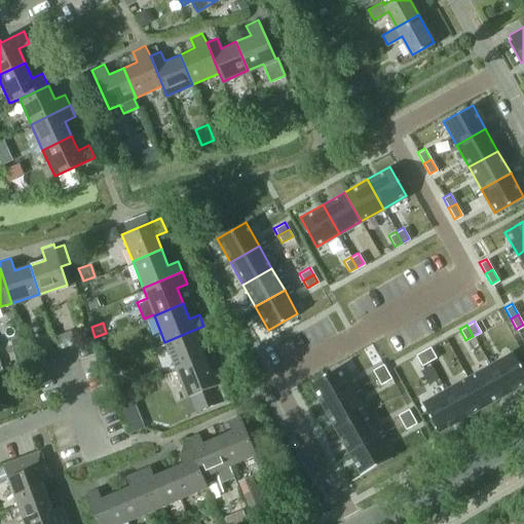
[(209,338),(203,326),(164,342),(175,369),(204,357),(198,342),(209,338)]
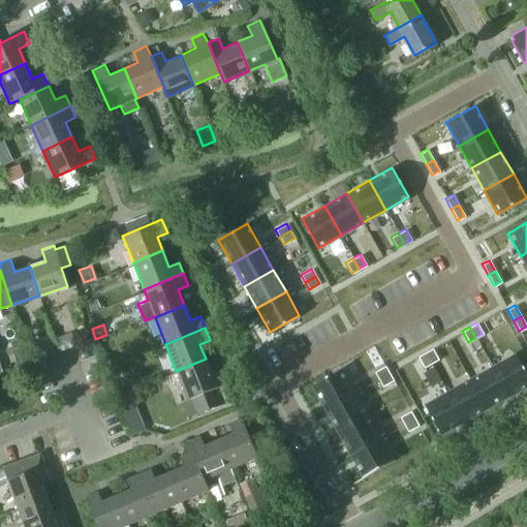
[(70,335),(54,341),(57,350),(74,344),(70,335)]
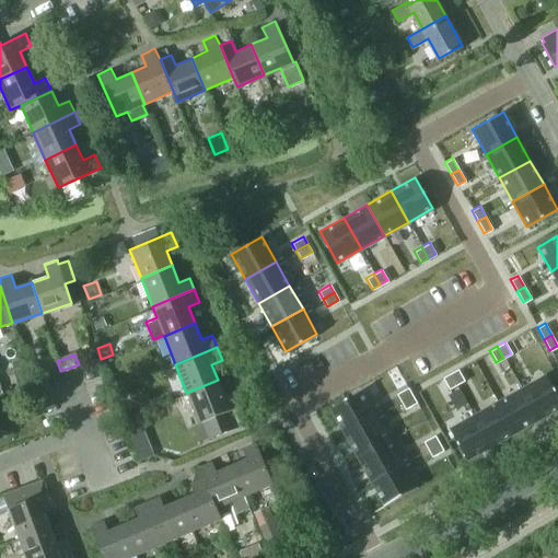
[(15,382),(28,379),(25,367),(12,370),(15,382)]
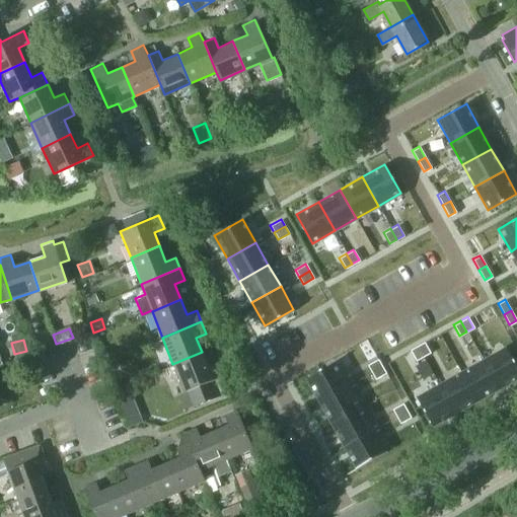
[(424,342),(417,346),(423,356),(430,352),(424,342)]
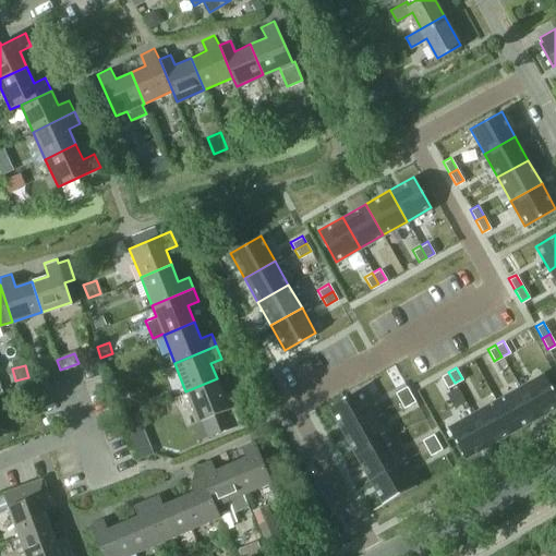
[(448,372),(440,375),(447,387),(455,383),(448,372)]
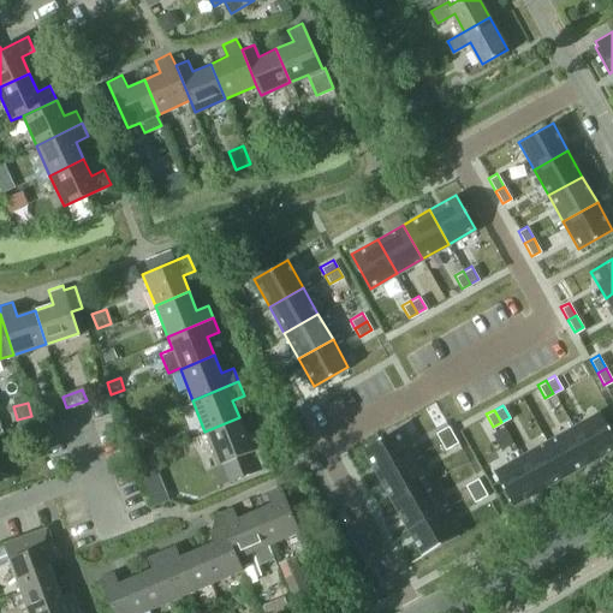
[(612,435),(599,411),(572,426),(591,460),(612,447),(612,435)]
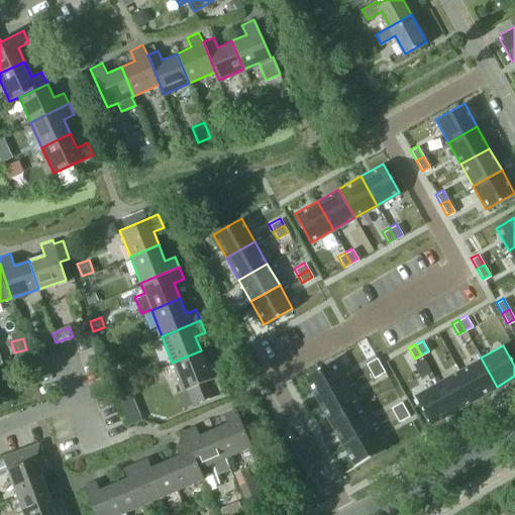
[(183,389),(186,388),(192,403),(219,392),(213,377),(221,374),(216,362),(207,366),(201,350),(172,363),(183,389)]
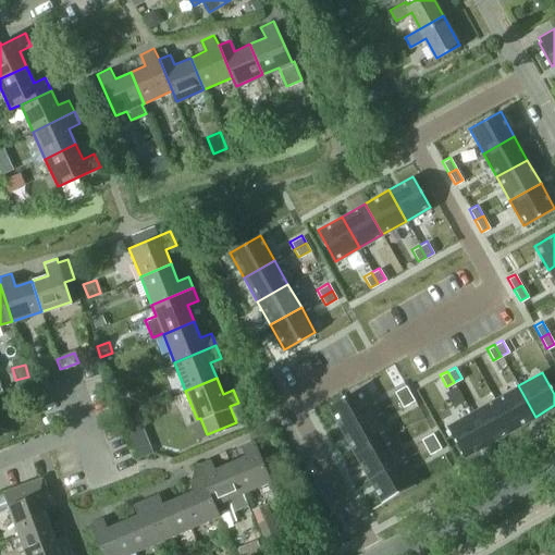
[(405,384),(394,391),(398,398),(409,392),(405,384)]
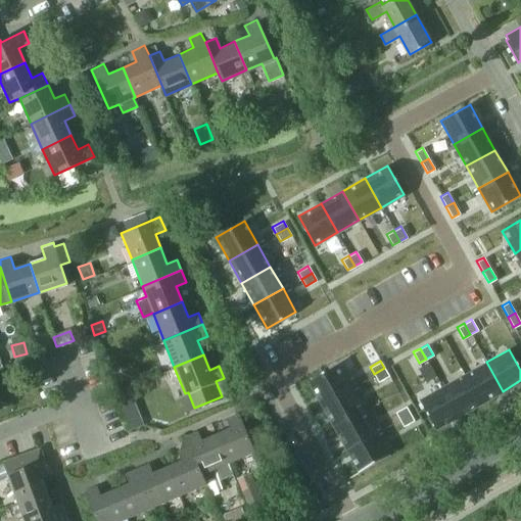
[(486,362),(464,374),(480,404),(503,391),(486,362)]
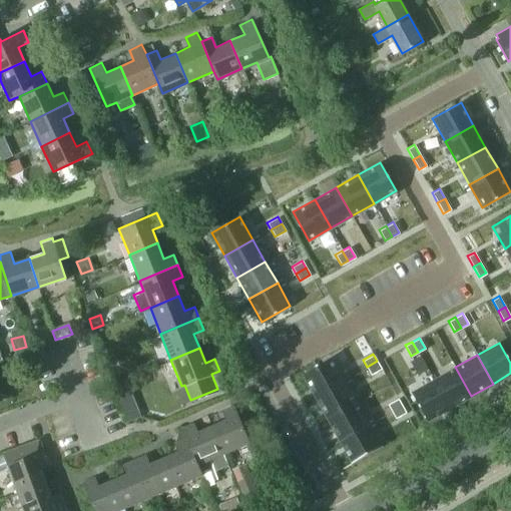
[(330,358),(302,374),(315,396),(343,381),(330,358)]
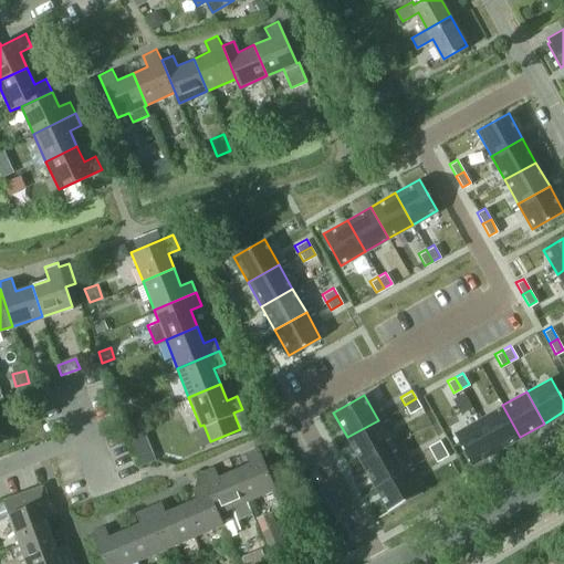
[(416,398),(405,405),(409,413),(420,406),(416,398)]
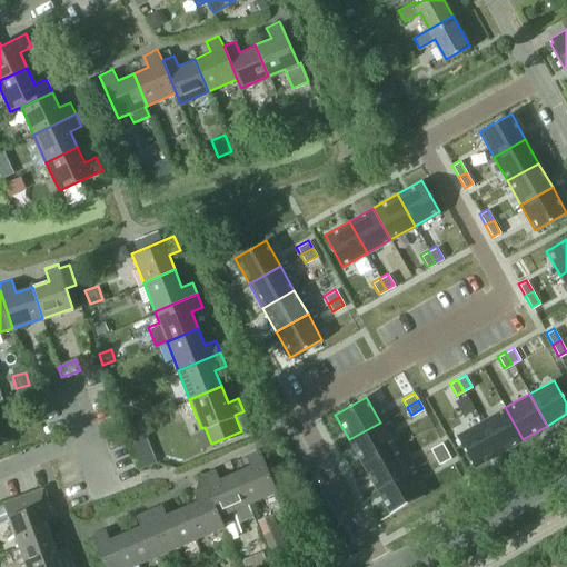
[(505,407),(480,421),(498,453),(523,439),(505,407)]
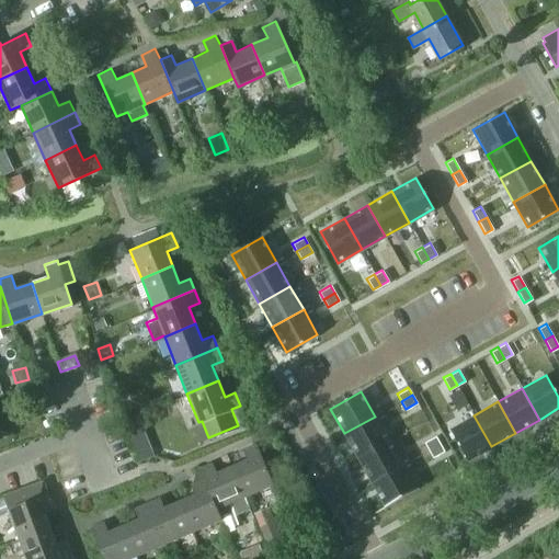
[(474,415),(449,429),(467,460),(491,446),(474,415)]
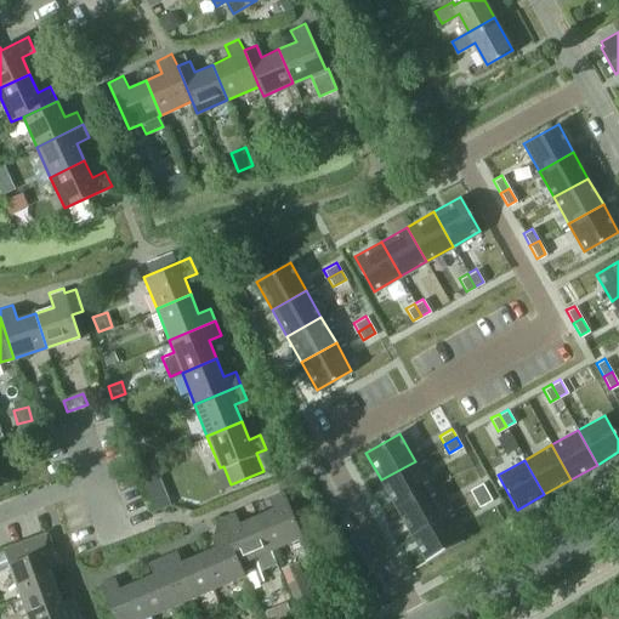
[(415,461),(381,480),(396,506),(430,487),(415,461)]
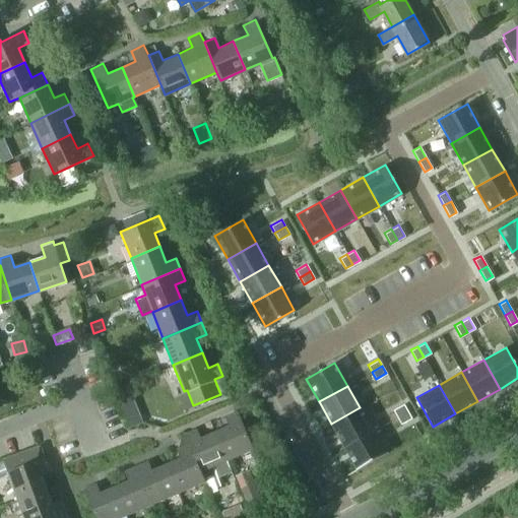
[(403,403),(392,409),(396,416),(407,410),(403,403)]
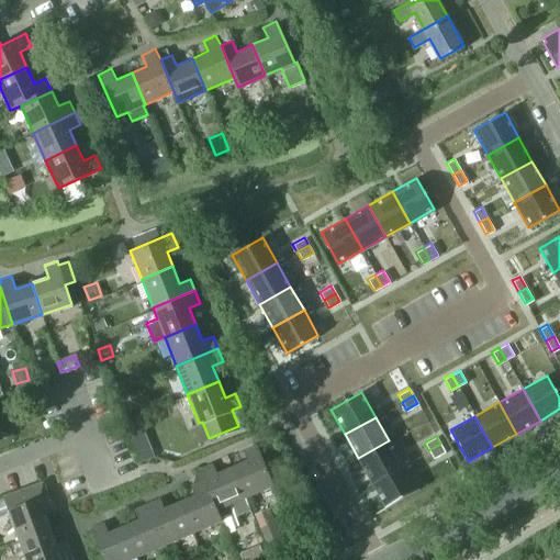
[(389,440),(358,458),(371,482),(402,465),(389,440)]
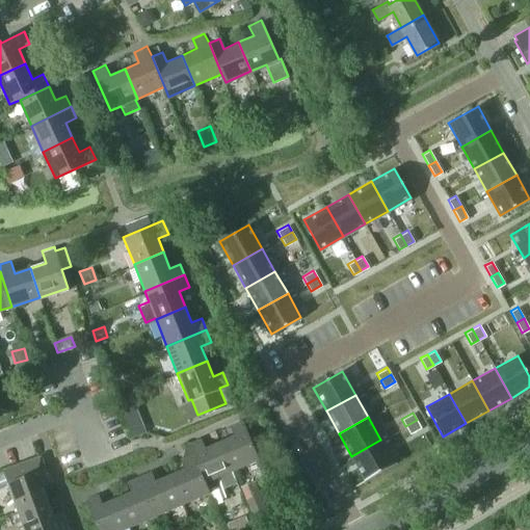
[(234,435),(219,442),(231,471),(259,458),(242,418),(229,424),(234,435)]
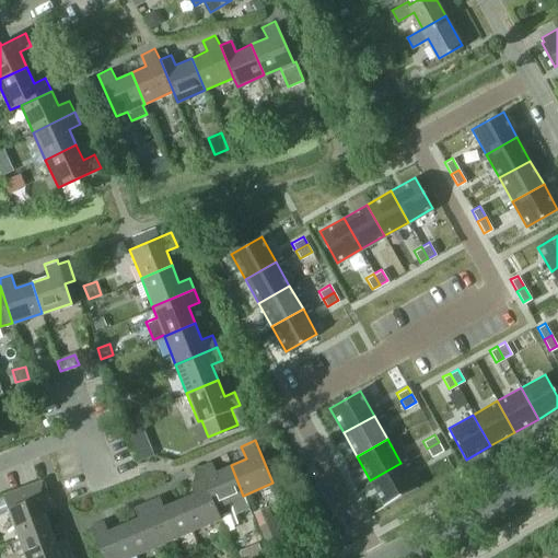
[(439,442),(427,449),(431,456),(443,450),(439,442)]
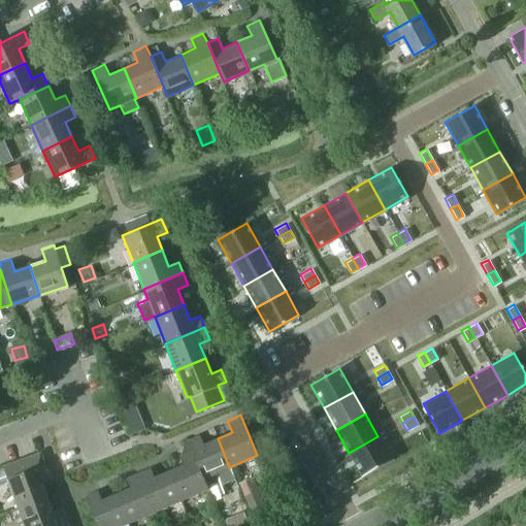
[(203,479),(229,467),(218,438),(202,446),(197,433),(186,438),(190,449),(203,479)]
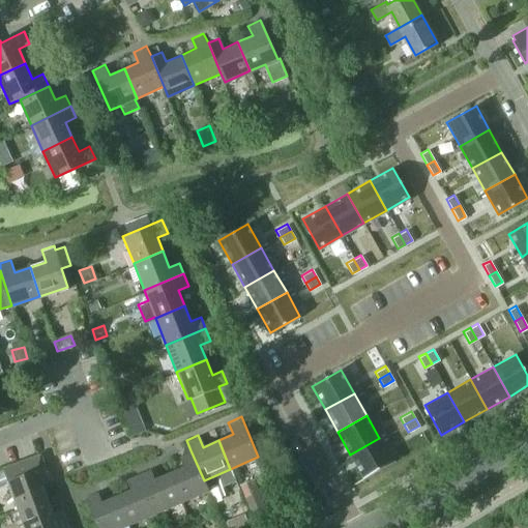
[(379,438),(350,455),(362,476),(361,477),(362,478),(392,462),(379,438)]
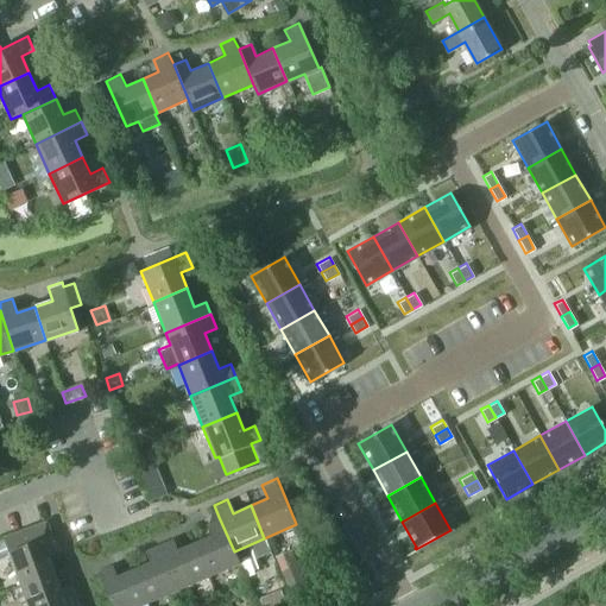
[(238,562),(234,551),(219,517),(204,523),(210,536),(194,543),(208,575),(238,562)]
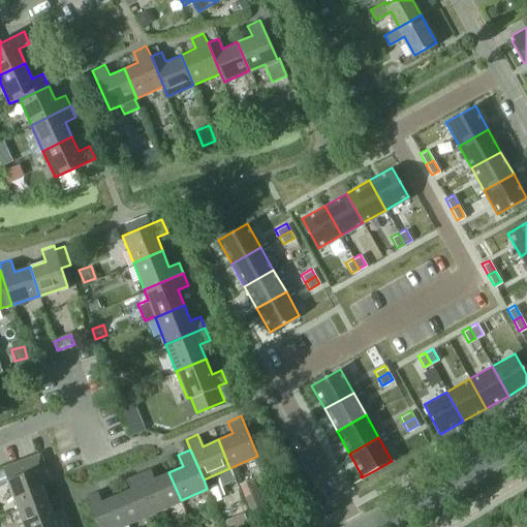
[(1,466),(18,507),(47,497),(40,481),(52,476),(47,464),(44,465),(39,452),(1,466)]
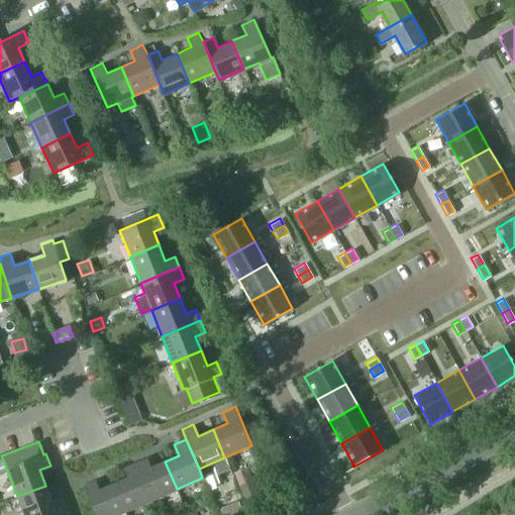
[(150,500),(177,489),(165,461),(150,468),(145,456),(134,461),(150,500)]
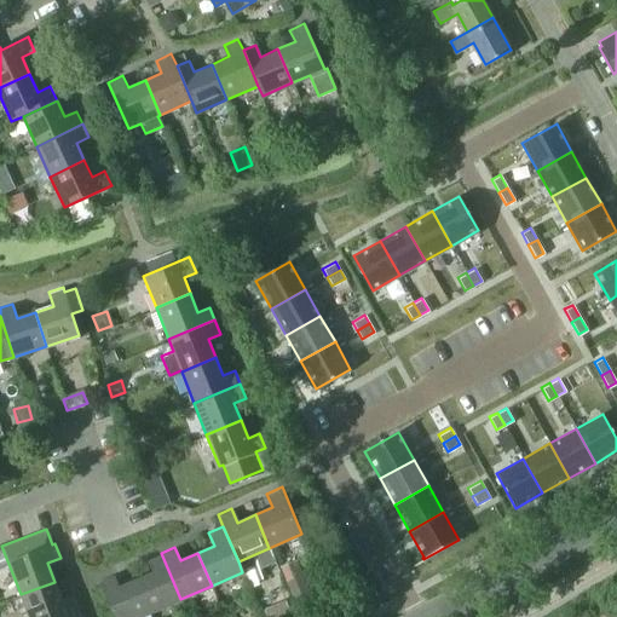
[(149,612),(180,599),(161,553),(148,559),(154,572),(136,580),(149,612)]
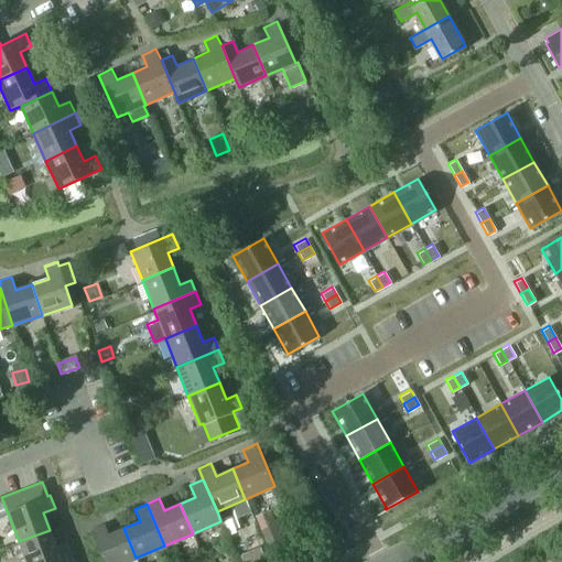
[(273,519),(258,526),(268,550),(283,543),(273,519)]
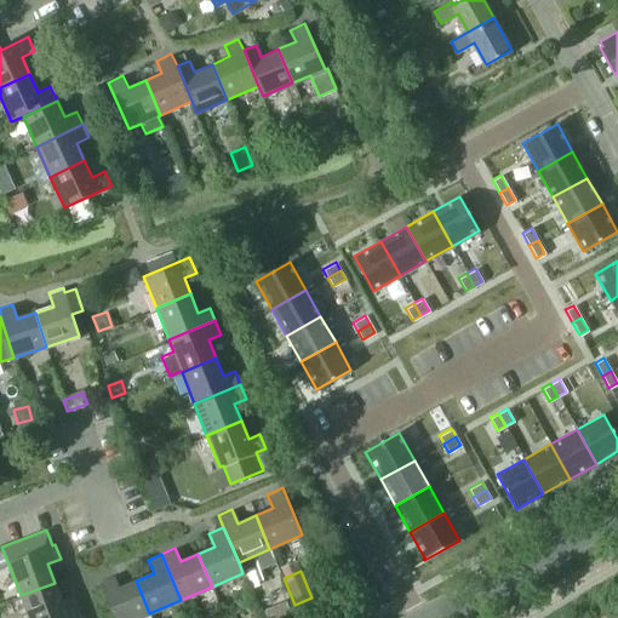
[(114,617),(137,617),(149,613),(136,581),(118,588),(113,574),(98,581),(114,617)]
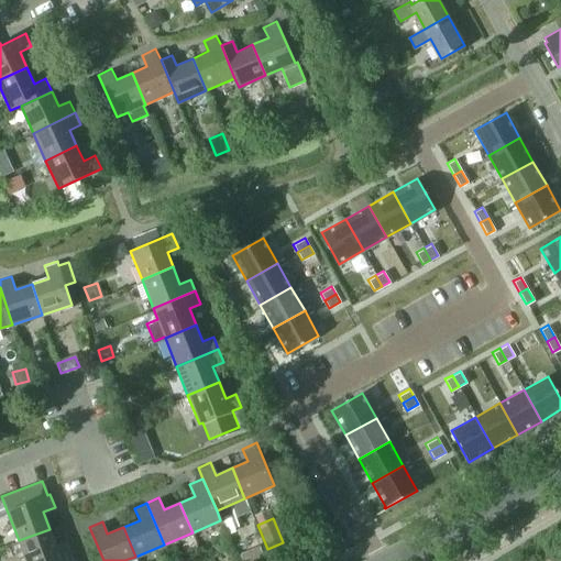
[(19,540),(25,560),(51,560),(72,553),(67,541),(55,546),(50,529),(19,540)]
